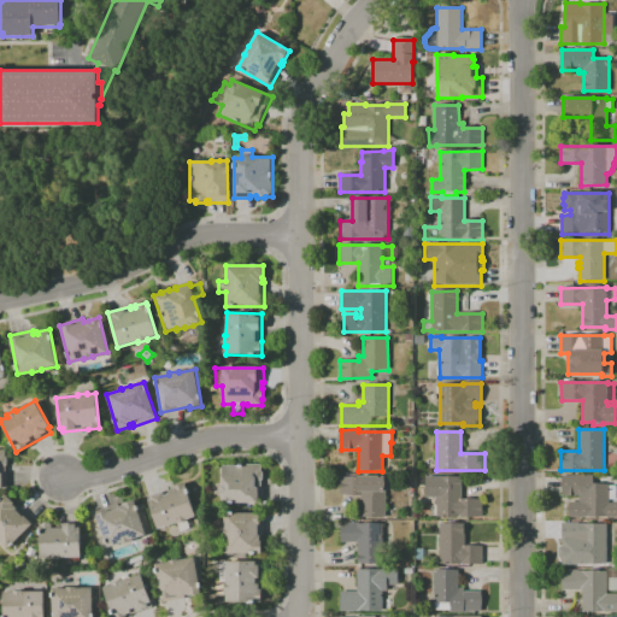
[(263,504),(222,503),(222,494),(221,494),(221,485),(222,485),(222,464),(262,465),(262,472),(263,472),(263,480),(262,480),(262,487),(263,487),(263,504)]
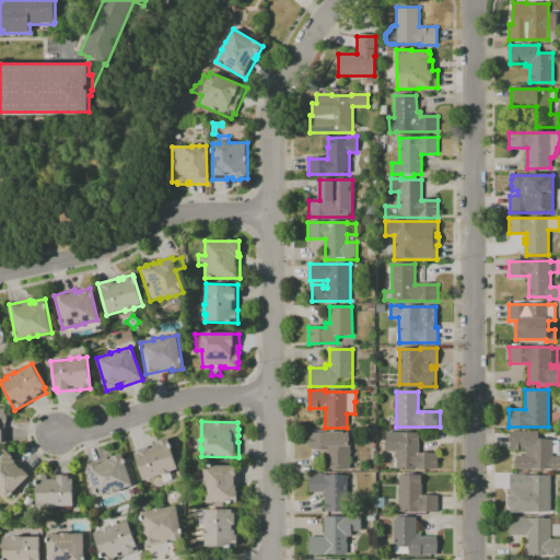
[(350,469),(327,469),(327,450),(308,450),(308,433),(313,433),(313,430),(323,430),(323,432),(348,432),(348,433),(350,433),(350,469)]
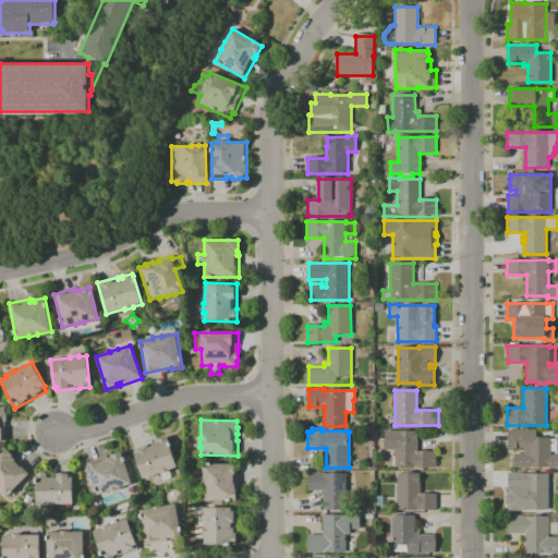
[(557,469),(549,469),(549,468),(530,468),(530,469),(514,469),(514,453),(523,453),(523,448),(509,448),(509,429),(537,431),(536,438),(552,438),(552,439),(557,439),(557,452),(552,452),(552,455),(557,455),(557,469)]
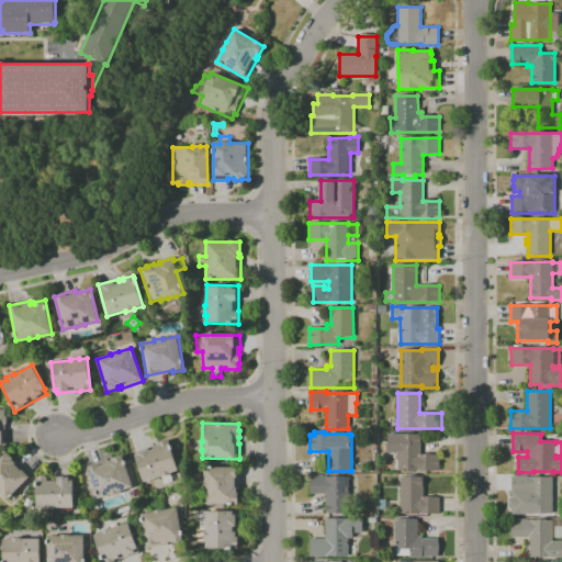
[(439,471),(397,471),(397,453),(388,453),(388,435),(420,435),(420,456),(439,454),(439,471)]
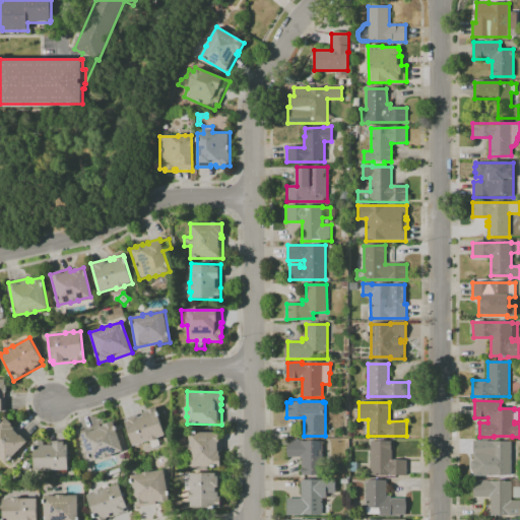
[(133,446),(124,418),(141,412),(142,413),(146,412),(145,410),(155,407),(165,436),(133,446)]
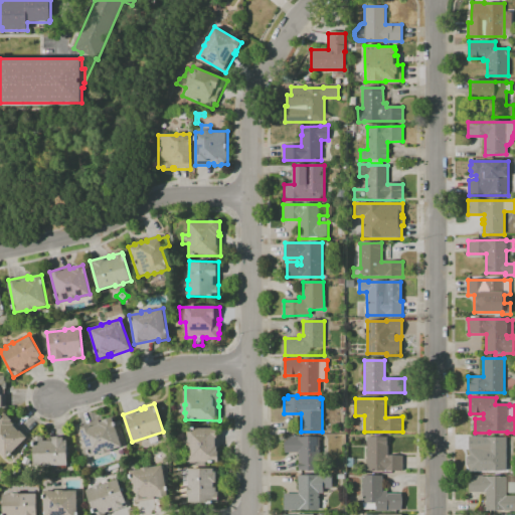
[(6,458),(0,452),(0,416),(4,412),(12,419),(11,420),(14,424),(13,425),(19,432),(20,431),(27,438),(6,458)]
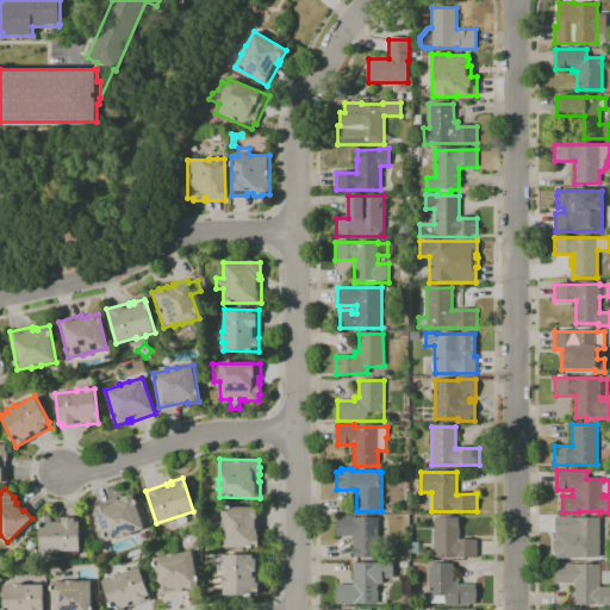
[(106,540),(95,508),(106,503),(107,505),(117,503),(116,500),(122,499),(122,498),(134,493),(137,505),(136,505),(144,529),(128,534),(129,535),(118,539),(118,536),(106,540)]
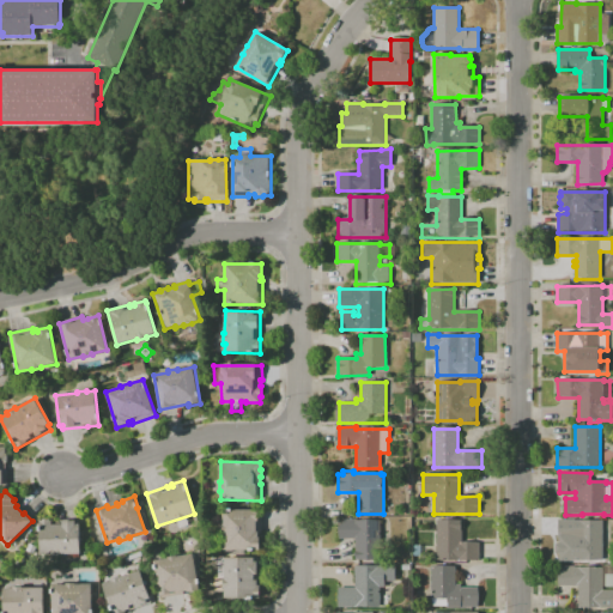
[(260,551),(223,550),(223,534),(222,534),(222,526),(223,526),(223,510),(259,510),(259,513),(262,513),(261,533),(259,533),(259,538),(260,538),(260,551)]
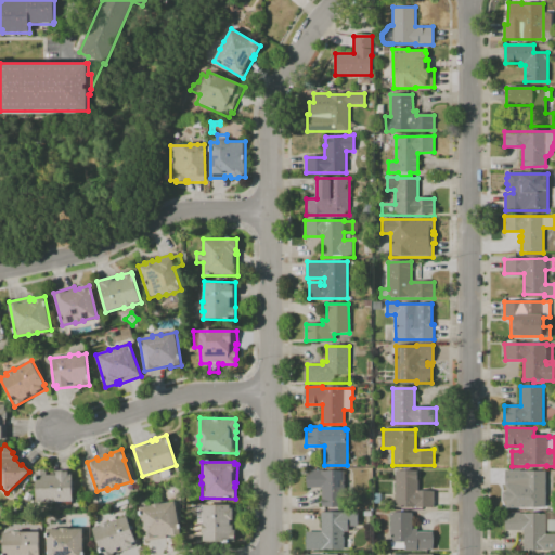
[(322,507),(322,488),(306,488),(306,470),(323,469),(323,472),(344,472),(345,507),(322,507)]
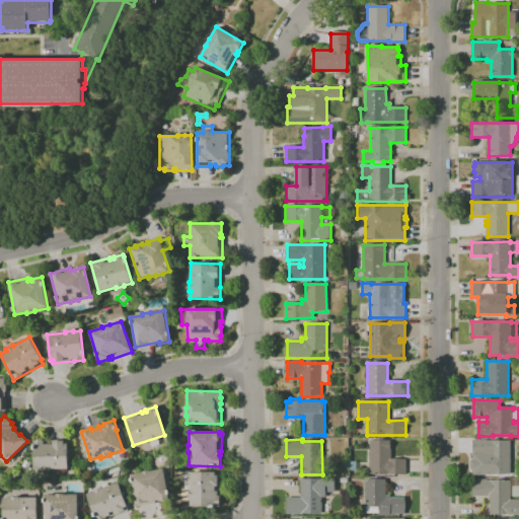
[(510,475),(473,474),(473,469),(470,469),(470,460),(473,460),(473,456),(472,456),(472,439),(486,439),(486,441),(510,441),(510,475)]
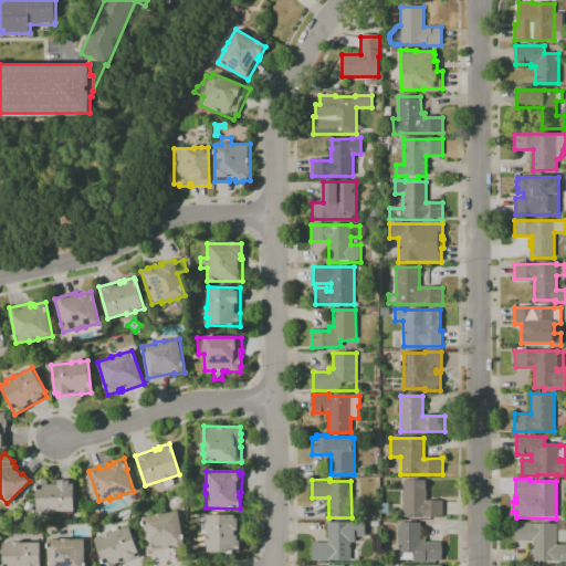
[(54,513),(46,513),(35,513),(35,480),(48,480),(48,485),(59,484),(58,481),(70,480),(71,484),(74,484),(74,511),(54,511),(54,513)]
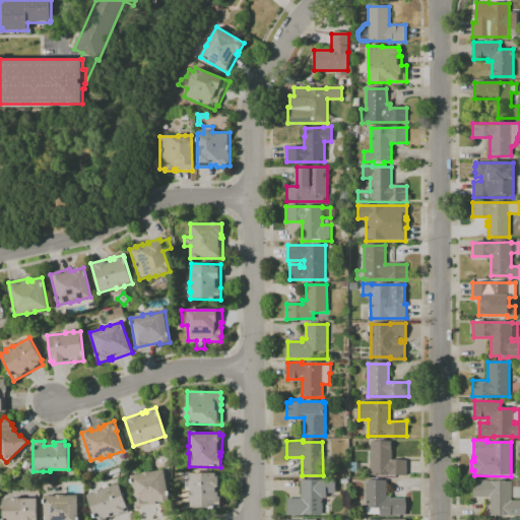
[(406,475),(371,474),(371,441),(392,441),(392,443),(391,443),(391,450),(392,450),(392,460),(406,460),(406,475)]
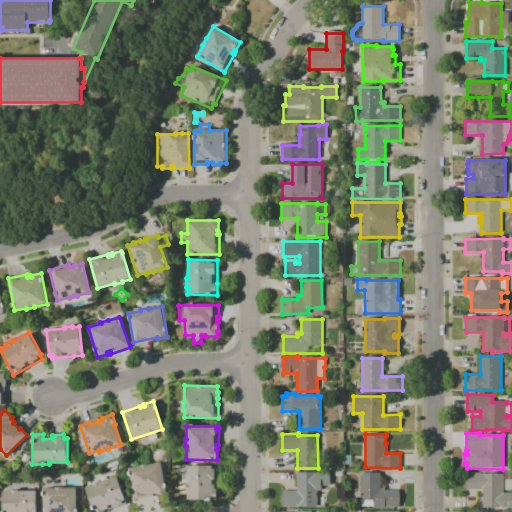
[(134,500),(128,468),(140,466),(140,465),(148,464),(148,465),(161,463),(166,492),(161,493),(162,494),(155,495),(155,493),(153,494),(153,496),(134,500)]
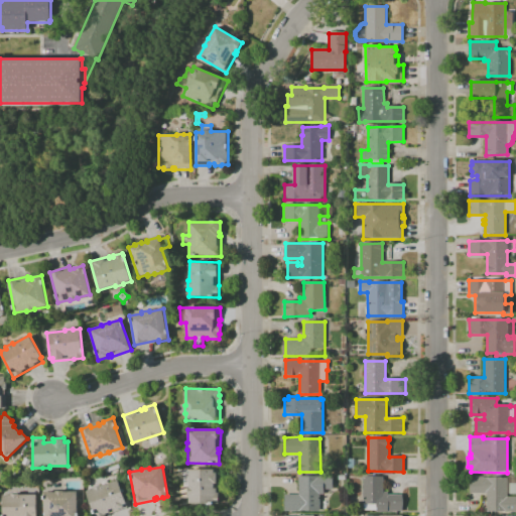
[(218,504),(214,504),(214,503),(189,503),(188,495),(187,495),(187,488),(183,488),(183,480),(177,480),(177,470),(214,470),(214,473),(216,473),(216,485),(215,485),(215,488),(217,488),(217,493),(218,493),(218,504)]
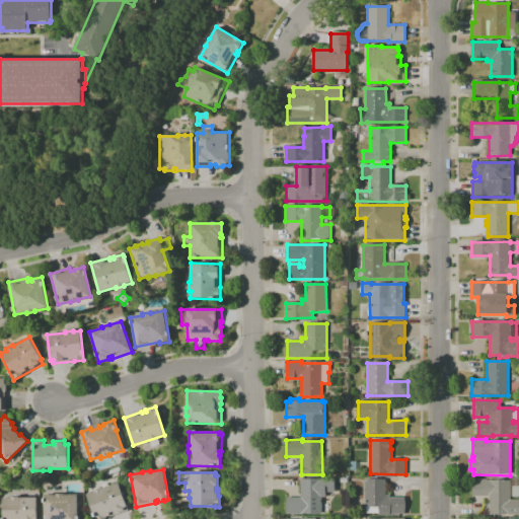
[(286,514),(285,497),(301,497),(300,479),(321,479),(321,478),(335,478),(335,493),(324,493),(324,498),(321,498),(321,514),(286,514)]
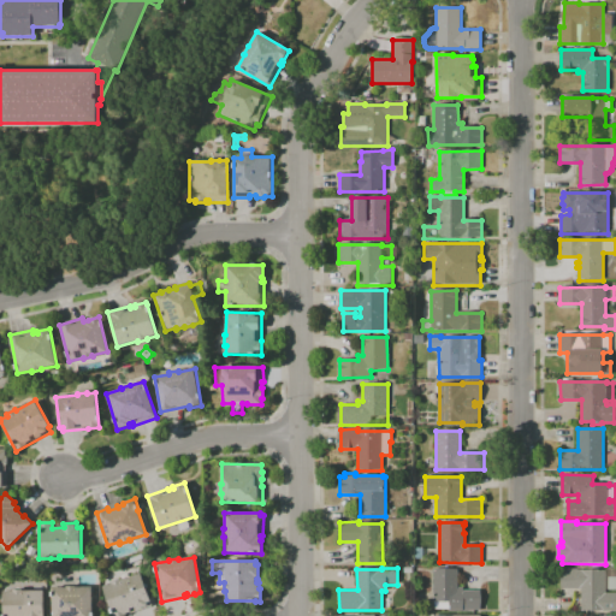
[(615,611),(603,611),(603,610),(581,610),(581,590),(561,590),(561,569),(578,569),(582,569),(582,570),(606,570),(606,568),(615,568),(615,591),(606,591),(606,593),(615,593),(615,611)]
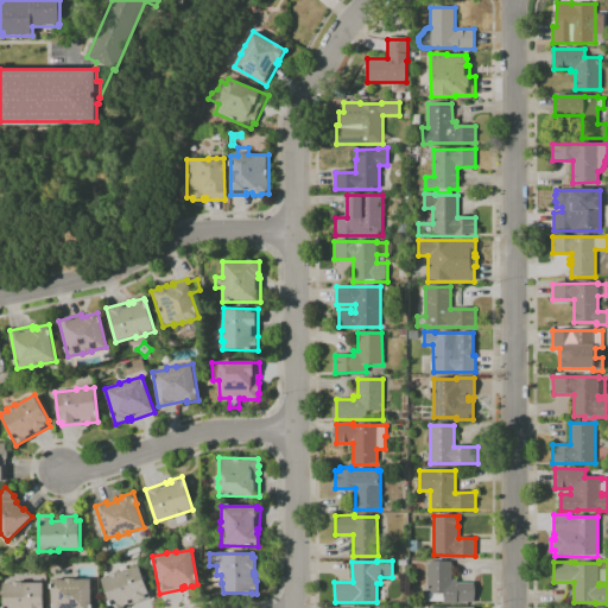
[(474,602),(443,603),(443,601),(430,601),(430,594),(428,594),(428,562),(451,562),(451,580),(457,580),(457,583),(474,582),(474,602)]
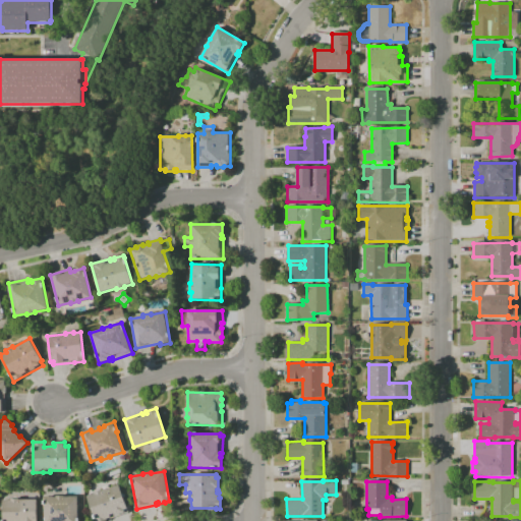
[(106,520),(95,520),(87,496),(94,494),(94,491),(102,489),(102,490),(119,484),(127,509),(126,509),(128,514),(106,520)]
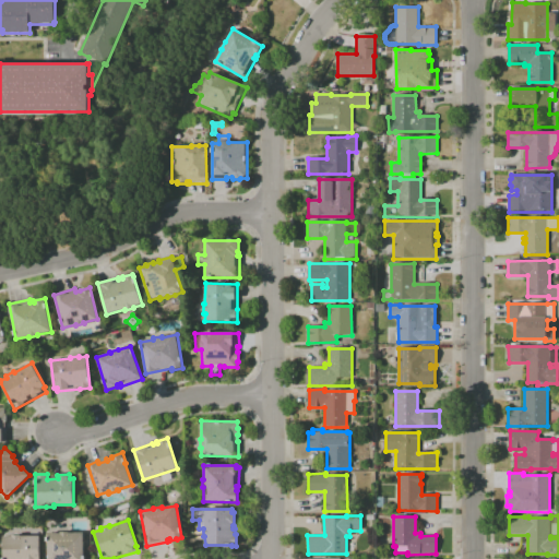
[(48,558),(48,533),(60,533),(60,532),(69,532),(69,533),(84,533),(84,558),(48,558)]
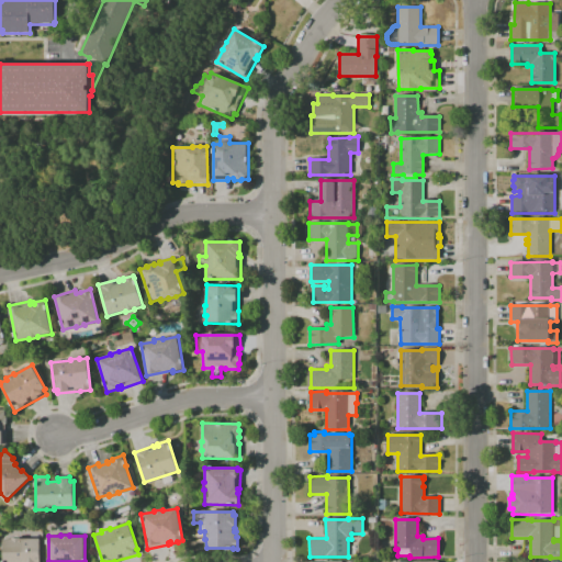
[(2,561),(2,540),(11,540),(11,538),(21,538),(21,539),(40,538),(40,561),(2,561)]
